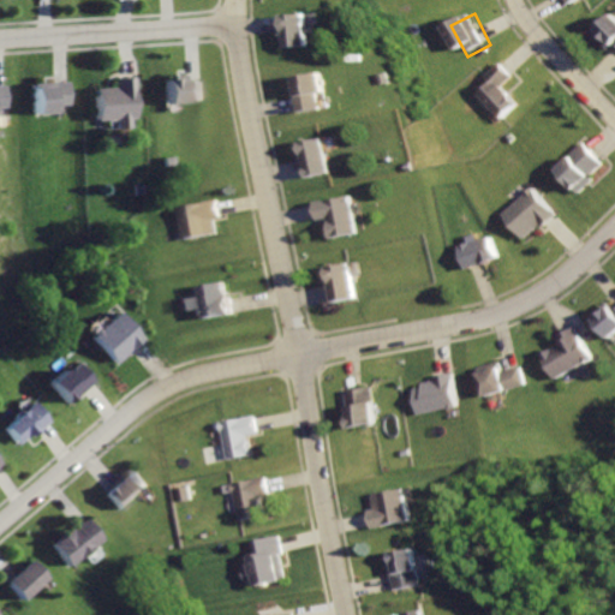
[(284,16),(285,51),(314,48),(311,15),(284,16)]
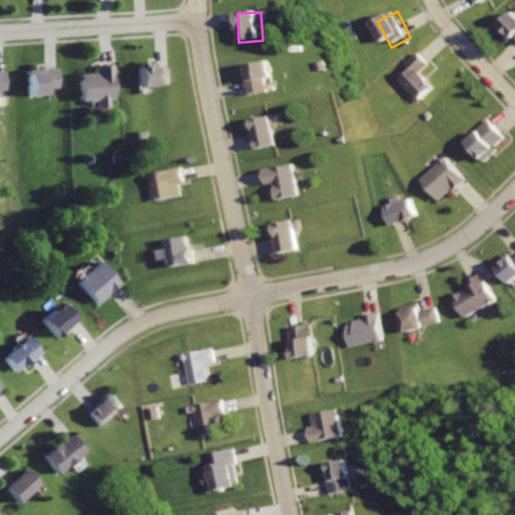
[(514,18),(505,29),(514,39),(514,18)]
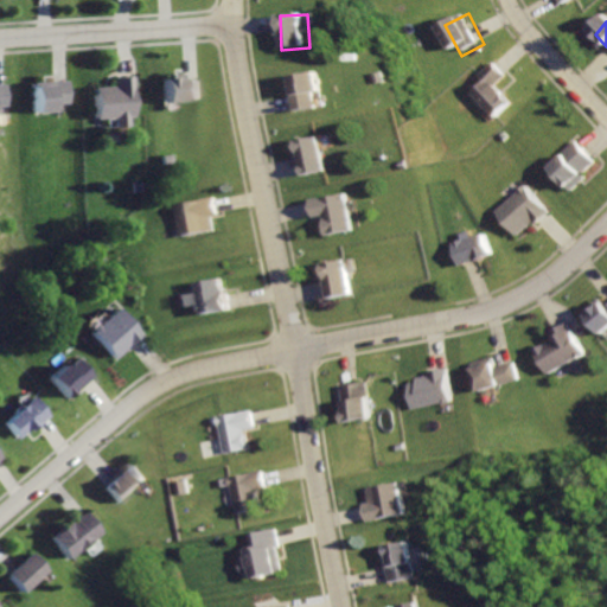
[(498,57),(477,78),(486,84),(473,96),(499,122),(522,100),(508,85),(517,77),(498,57)]
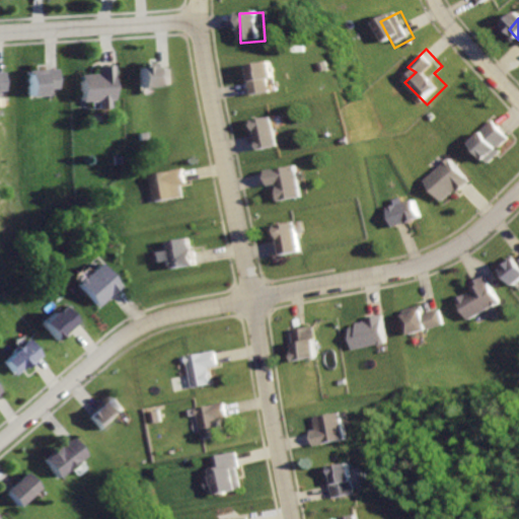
[(252,97),(275,93),(273,83),(279,82),(276,61),(247,65),(252,97)]
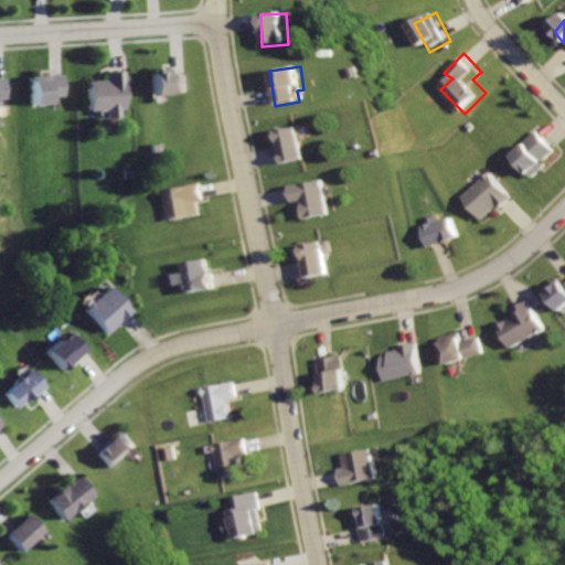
[(88,83),(91,114),(104,113),(105,120),(125,119),(124,108),(130,108),(128,68),(110,71),(112,81),(88,83)]
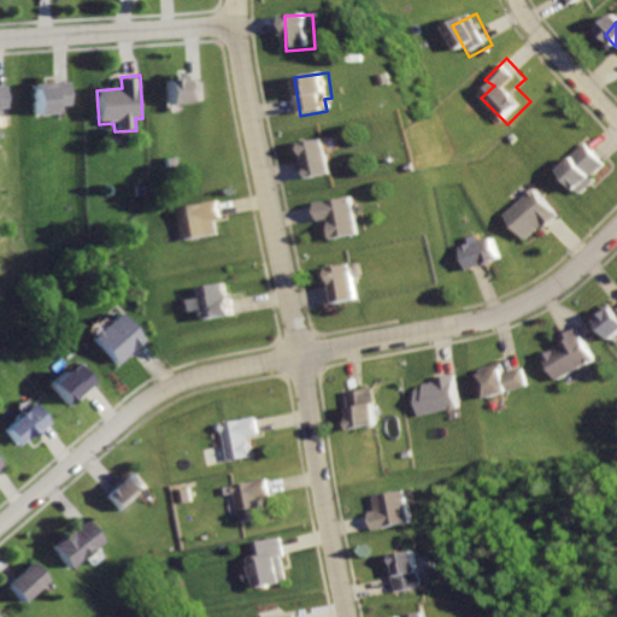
[(164,80),(168,105),(204,101),(201,76),(164,80)]
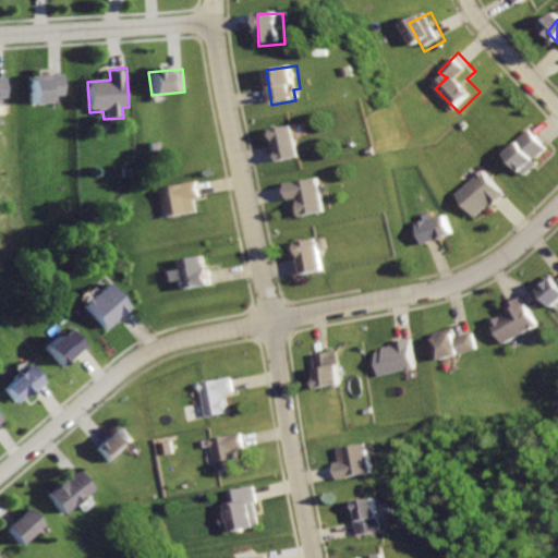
[(29,74),(31,107),(51,106),(51,94),(64,93),(63,73),(29,74)]
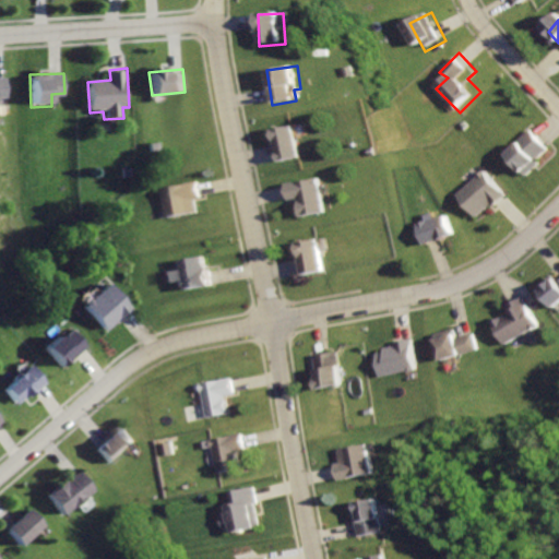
[(274,129),(280,161),(301,157),(297,126),(274,129)]
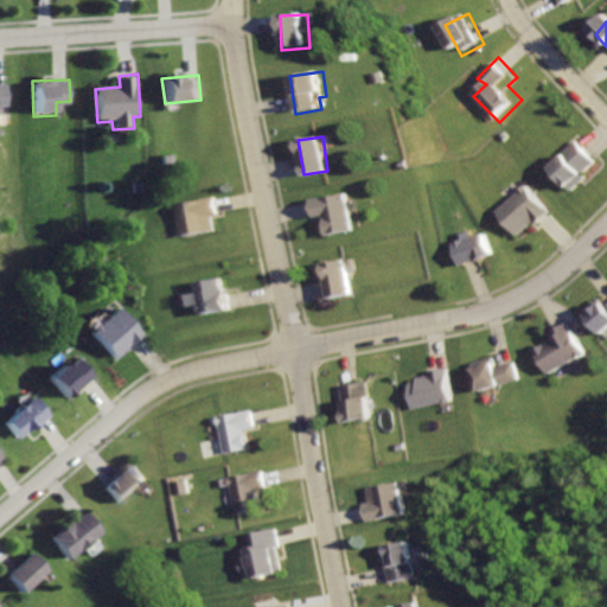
[(579,144),(550,171),(570,193),(600,166),(579,144)]
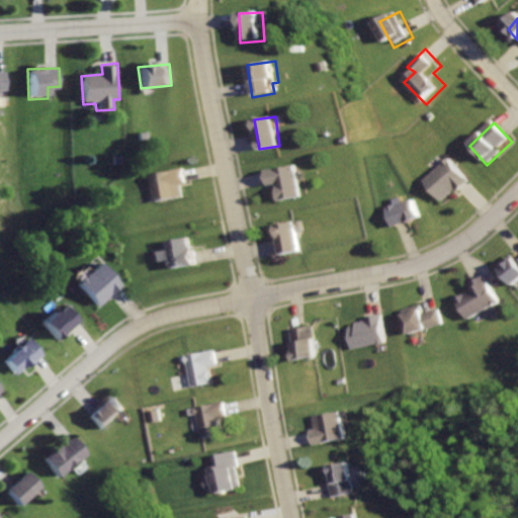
[(447,161),(421,184),(436,201),(448,191),(452,196),(467,184),(447,161)]
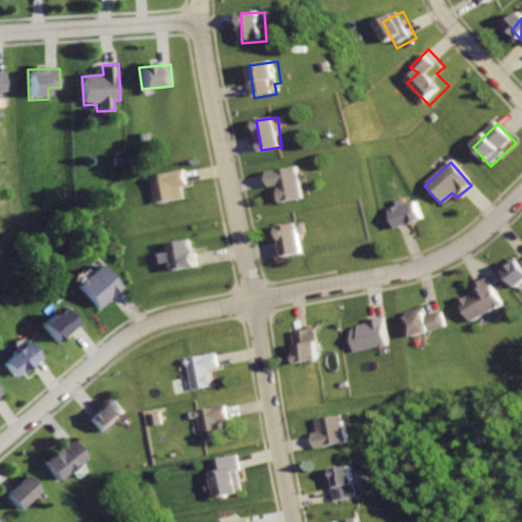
[(264,168),(268,190),(277,188),(279,202),(302,198),(297,163),(264,168)]
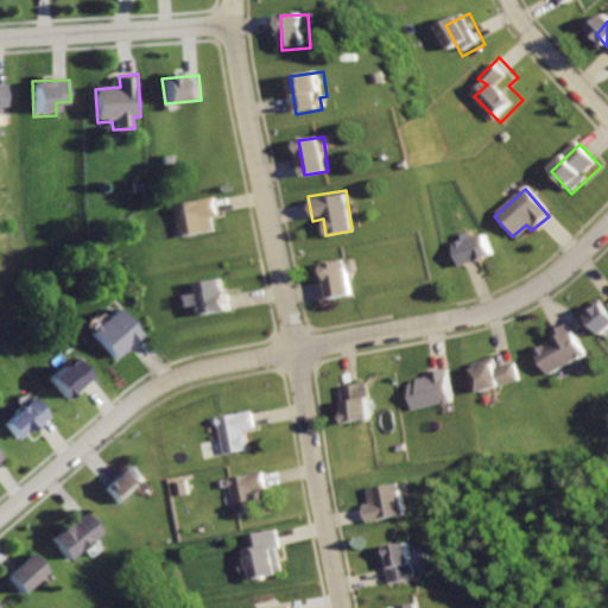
[(178,207),(185,240),(219,233),(215,217),(222,216),(219,197),(178,207)]
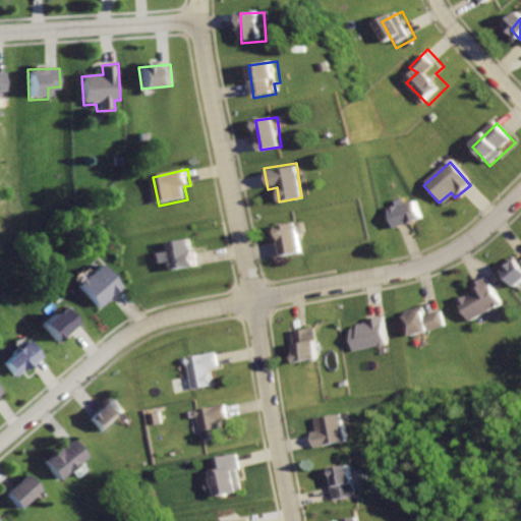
[(383,211),(391,232),(421,220),(413,198),(383,211)]
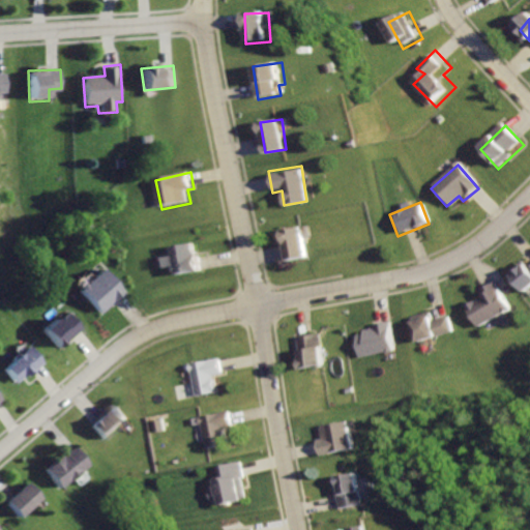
[(277,231),(285,263),(307,258),(301,226),(277,231)]
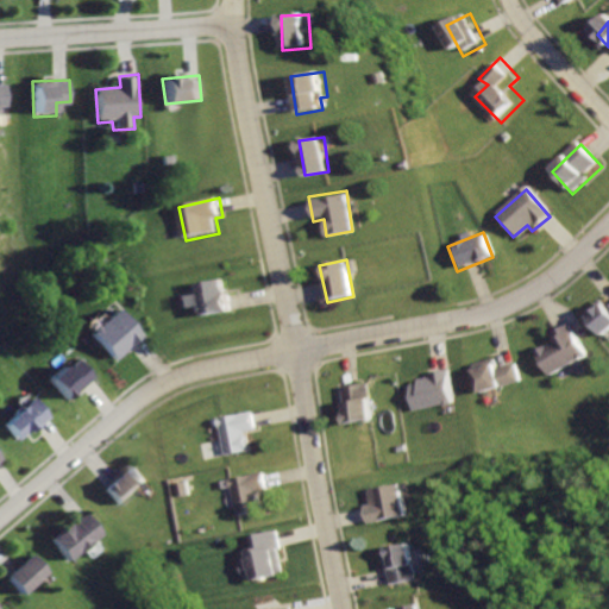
[(199,280),(206,319),(237,314),(233,293),(227,294),(224,275),(199,280)]
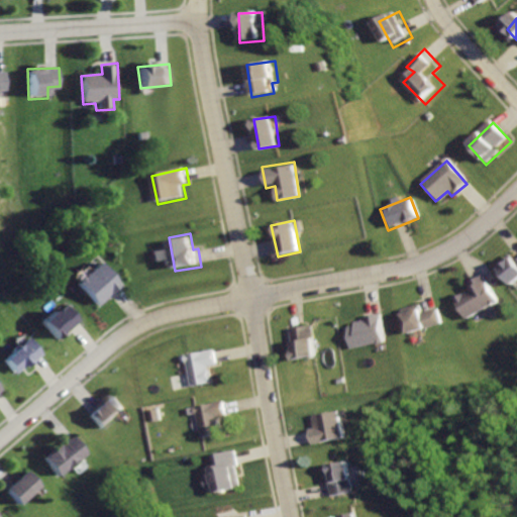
[(516,260),(510,251),(494,266),(512,286),(516,281),(516,260)]
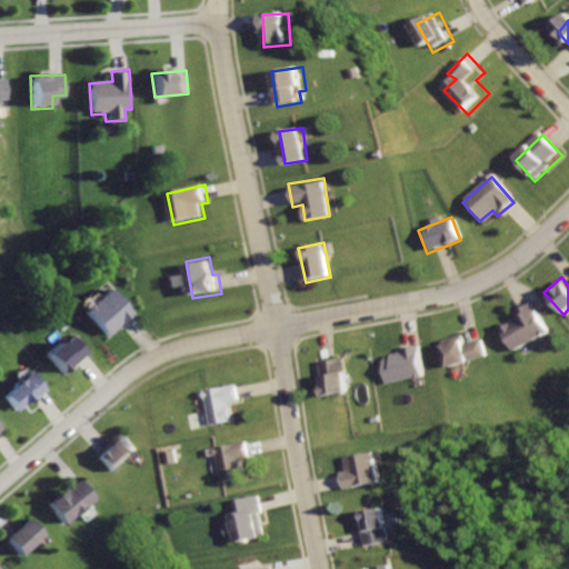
[(108,287),(81,311),(105,337),(132,312),(108,287)]
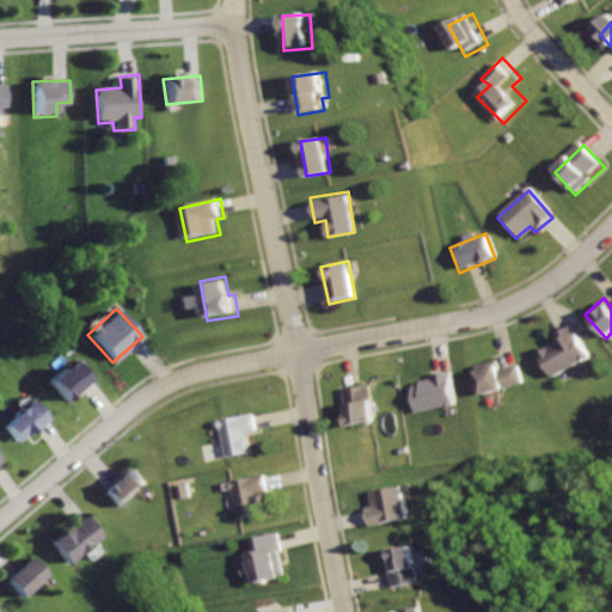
[(539,354),(552,378),(586,359),(569,328),(549,340),(552,347),(539,354)]
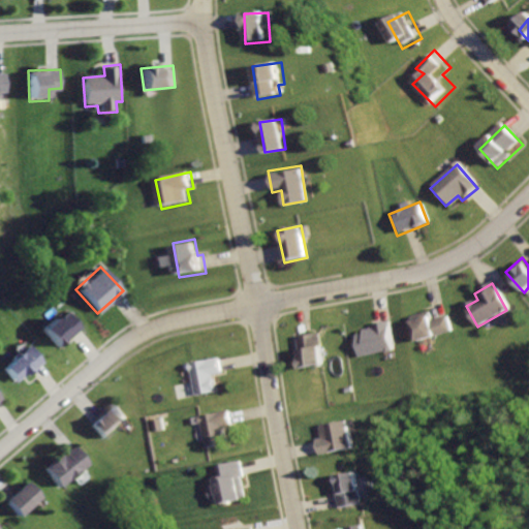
[(65,311),(41,330),(57,349),(81,330),(65,311)]
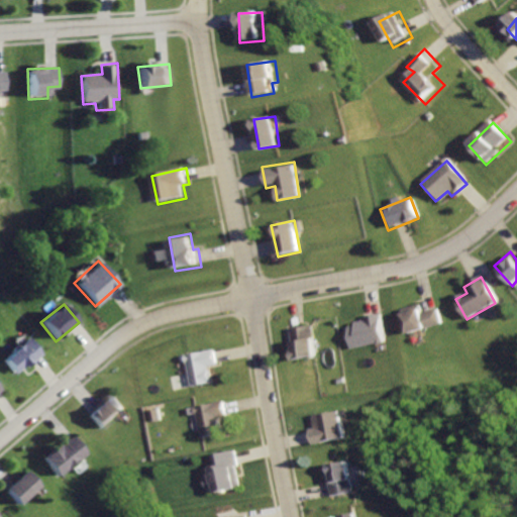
[(401,312),(410,338),(445,325),(439,308),(425,313),(422,305),(401,312)]
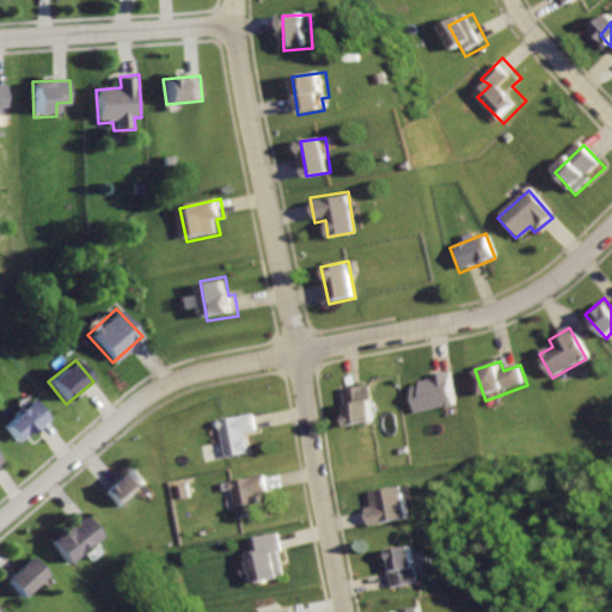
[(414,389),(418,414),(458,405),(451,371),(429,374),(430,386),(414,389)]
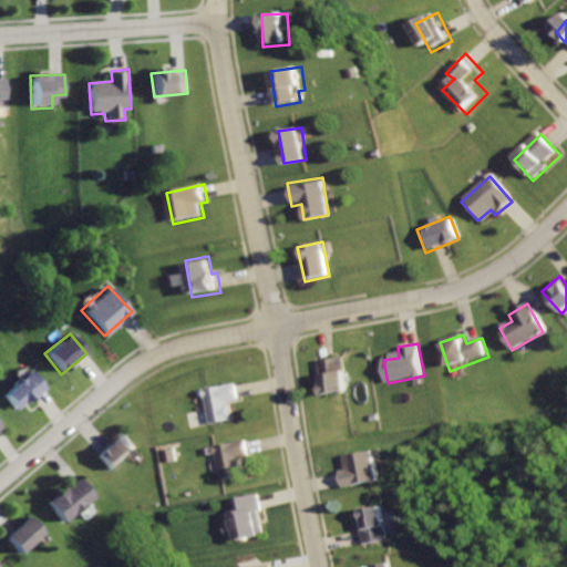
[(317,360),(322,392),(350,387),(343,356),(317,360)]
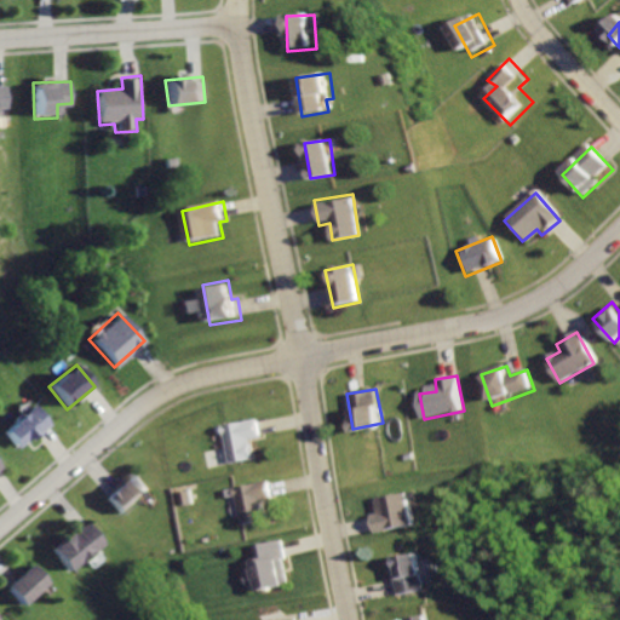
[(32,406),(1,435),(18,453),(49,424),(32,406)]
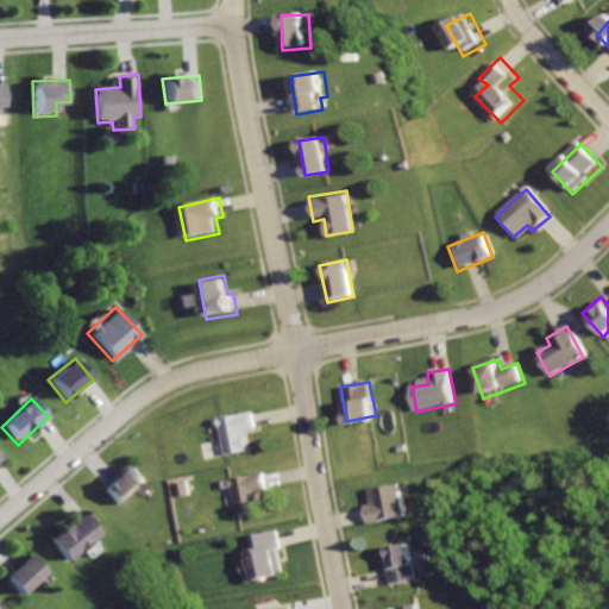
[(218,419),(226,459),(257,452),(252,434),(262,432),(257,410),(218,419)]
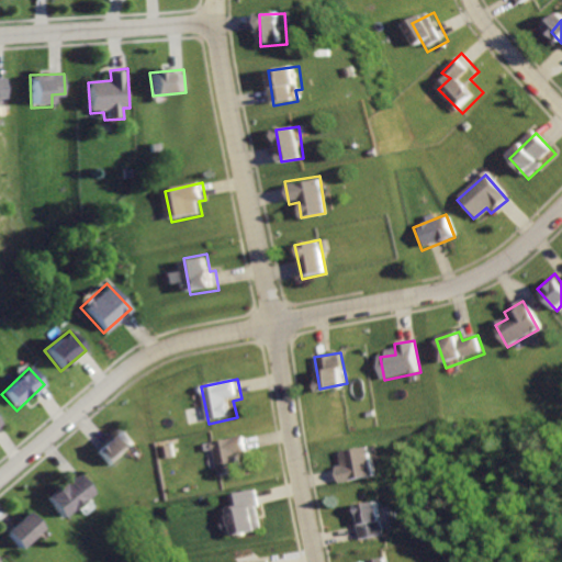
[(122,426),(96,449),(111,469),(138,446),(122,426)]
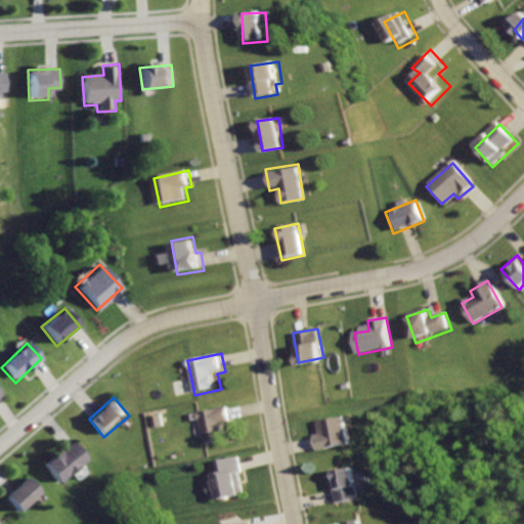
[(199,410),(206,445),(229,440),(226,427),(234,425),(230,404),(199,410)]
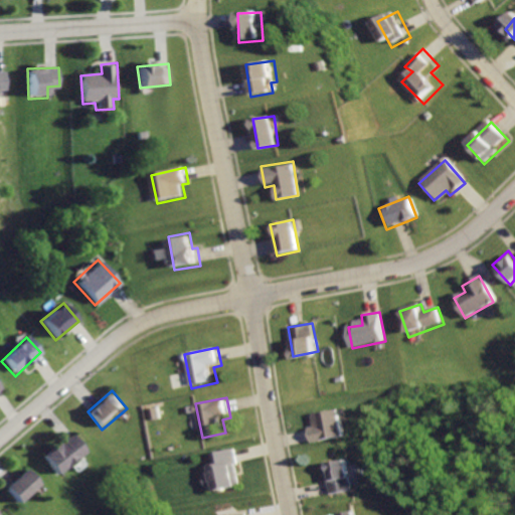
[(312,425),(316,445),(350,437),(343,407),(319,412),(322,423),(312,425)]
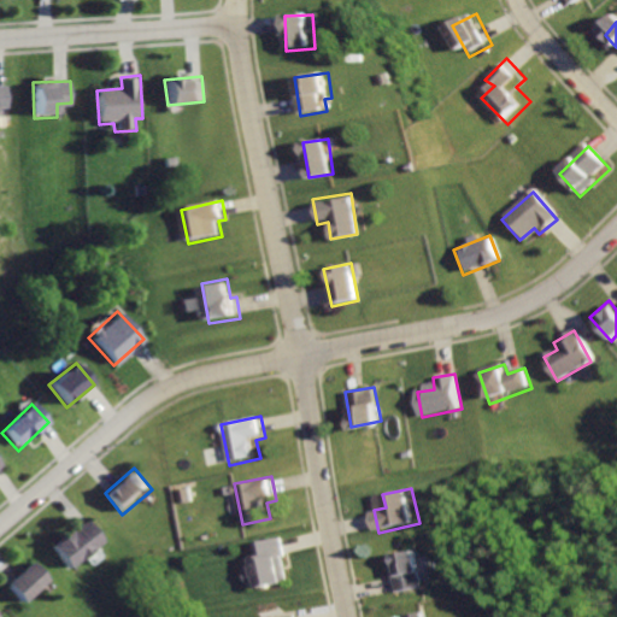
[(86,516),(53,546),(74,570),(107,539),(86,516)]
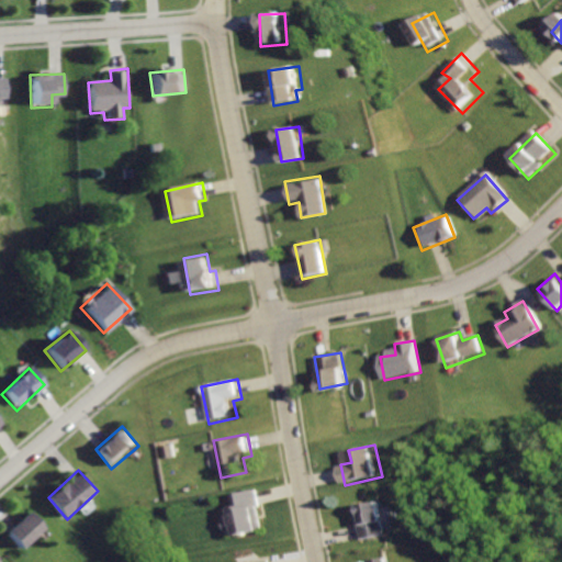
[(226,508),(228,516),(223,518),(227,537),(262,528),(258,509),(262,508),(258,489),(233,495),(235,506),(226,508)]
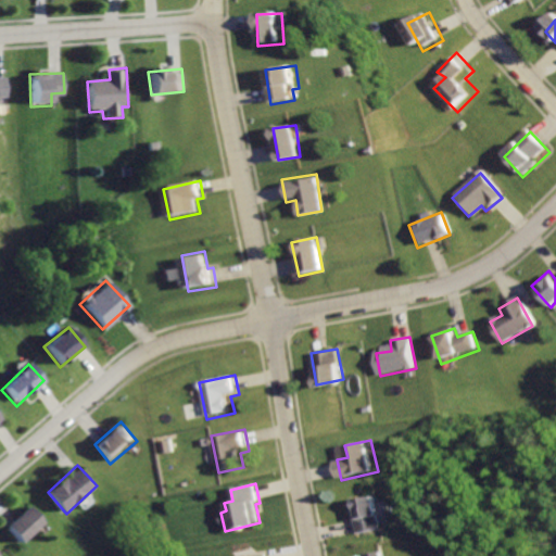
[(353,500),(362,534),(387,529),(379,494),(353,500)]
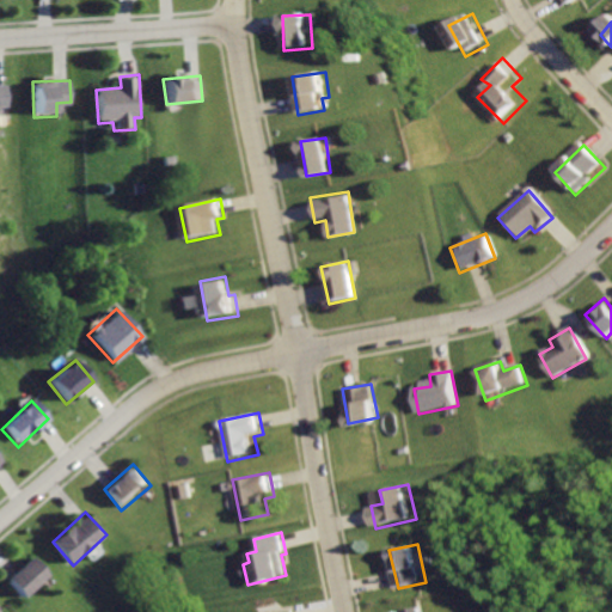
[(32,556),(4,580),(20,600),(50,576),(32,556)]
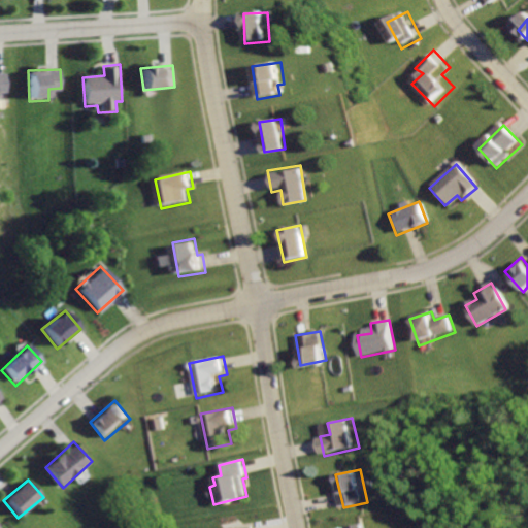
All buildings are outlined.
